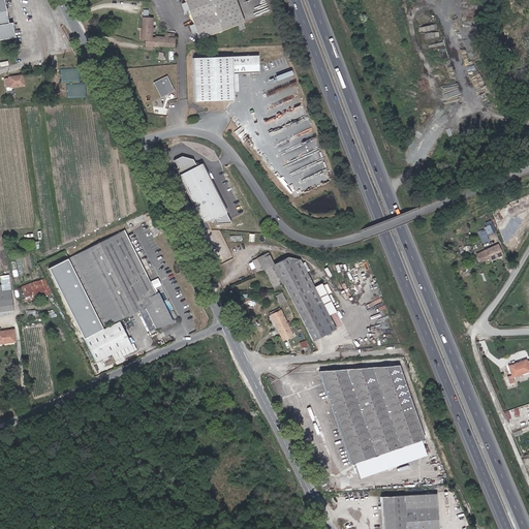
[(8,23),(3,0),(0,0),(0,39),(14,37),(11,22),(8,23)]
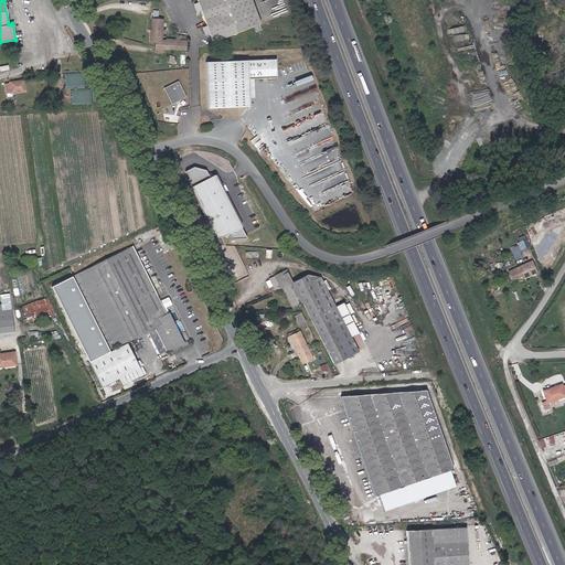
[(251,0),(196,0),(212,42),(259,24),(251,0)]
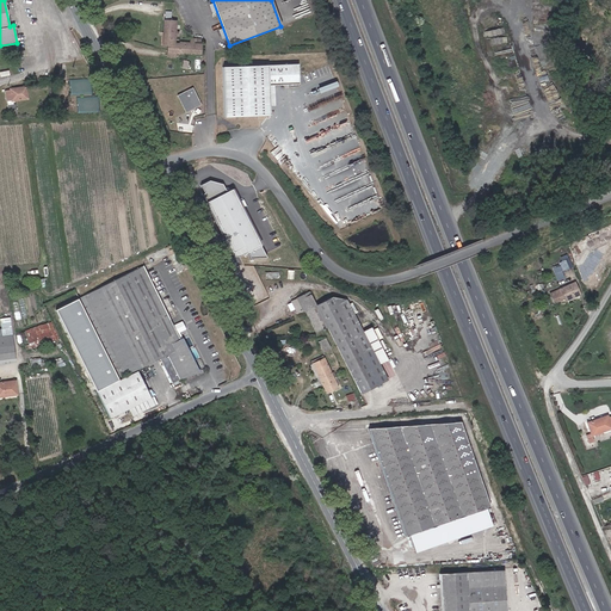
[(174,43),(176,22),(165,20),(164,32),(165,34),(165,44),(168,45),(168,51),(183,53),(199,54),(201,44),(199,44),(199,39),(191,39),(191,43),(180,42),(179,44),(174,43)]
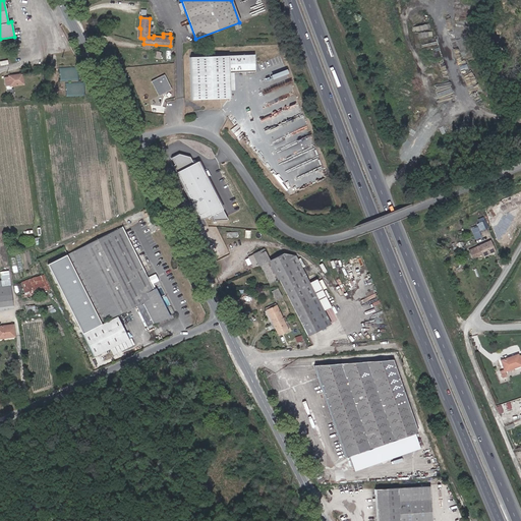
[(254,71),(254,55),(189,57),(191,100),(230,98),(229,72),(254,71)]
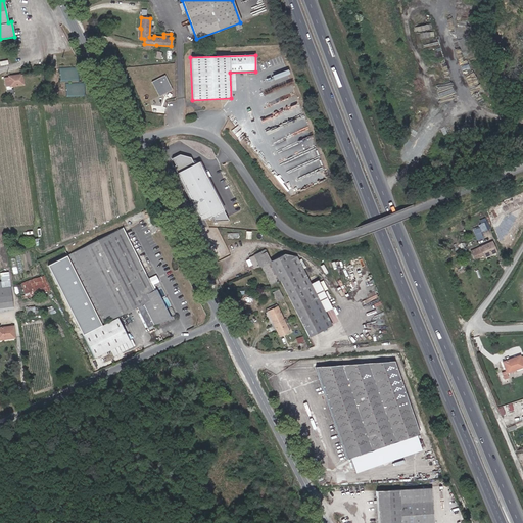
[(60,72),(61,80),(75,80),(75,73),(72,73),(72,69),(68,69),(68,72),(60,72)]
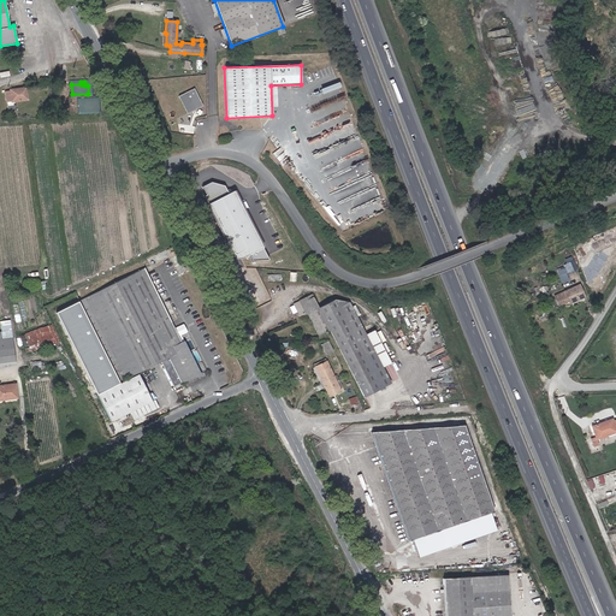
[(27,94),(27,88),(10,90),(10,92),(6,92),(7,101),(12,100),(12,101),(13,101),(27,100),(25,94),(27,94)]
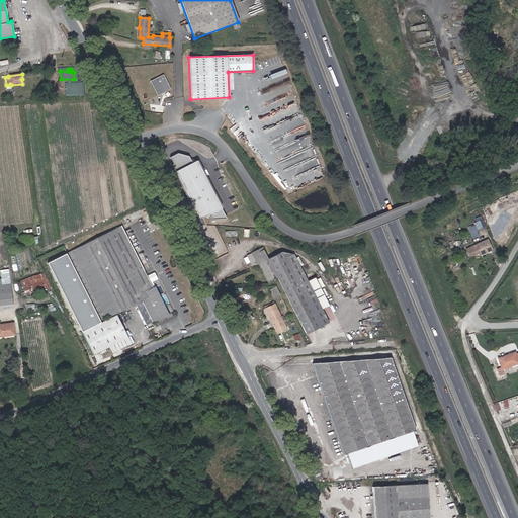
[(170,89),(163,75),(151,81),(158,95),(170,89)]
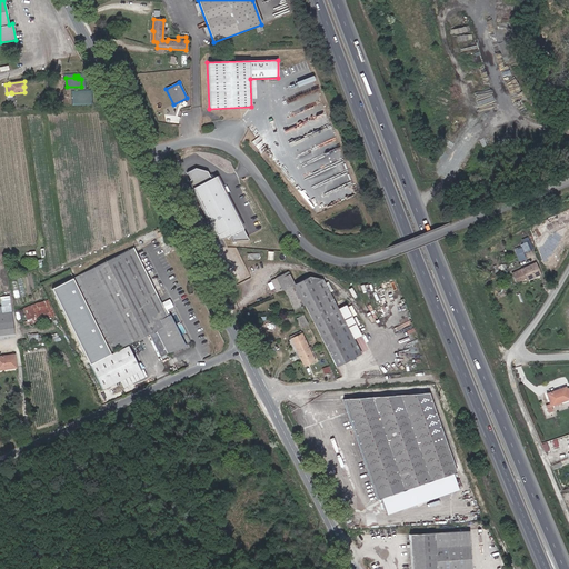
[(196,168),(187,172),(220,237),(229,231),(233,240),(248,240),(216,175),(210,177),(208,171),(196,168)]
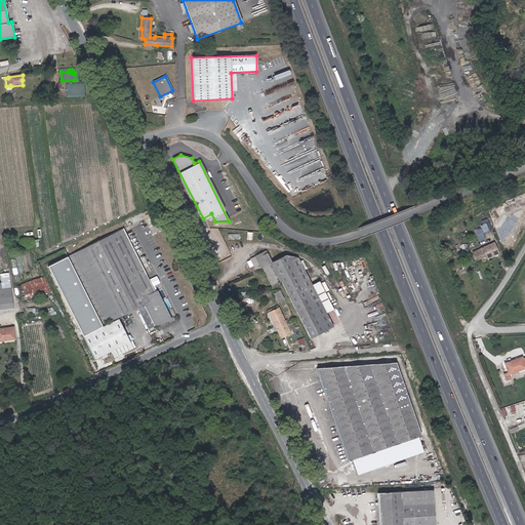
[(508,216),(502,207),(495,210),(500,220),(508,216)]
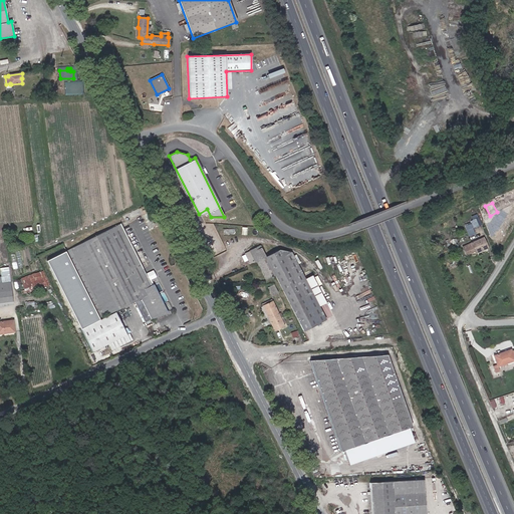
[(146,274),(120,224),(70,249),(104,316),(141,298),(152,320),(168,312),(154,284),(152,285),(149,280),(146,274)]
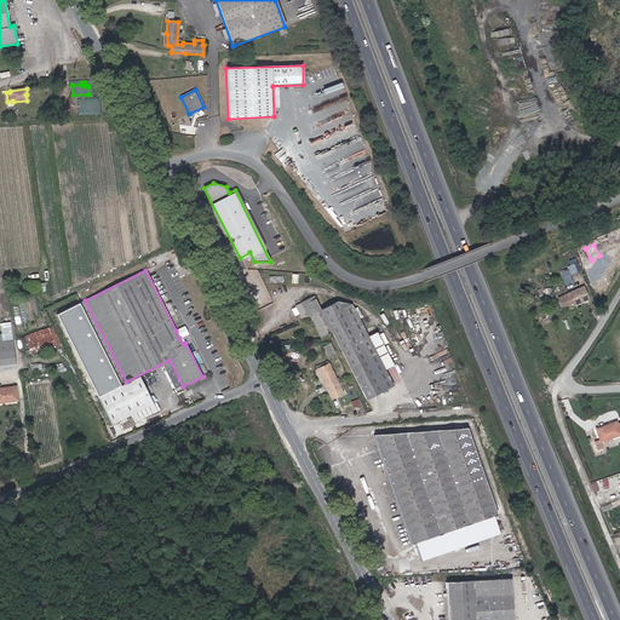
[(589,298),(583,287),(558,298),(562,308),(572,303),(573,305),(589,298)]
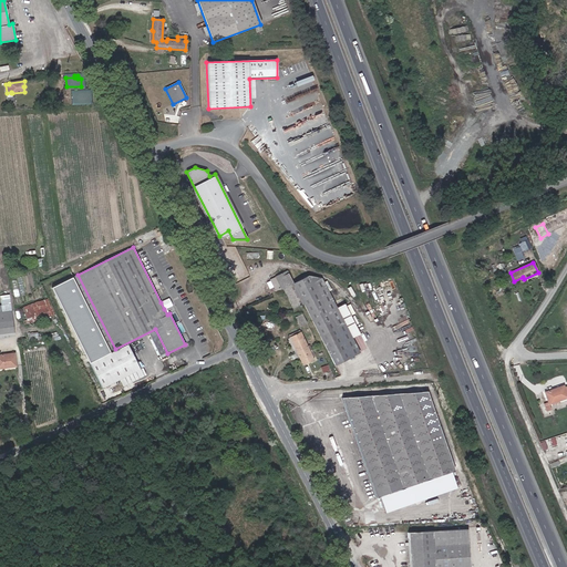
[(303,303),(294,284),(287,270),(275,277),(281,289),(282,289),(292,308),(303,303)]
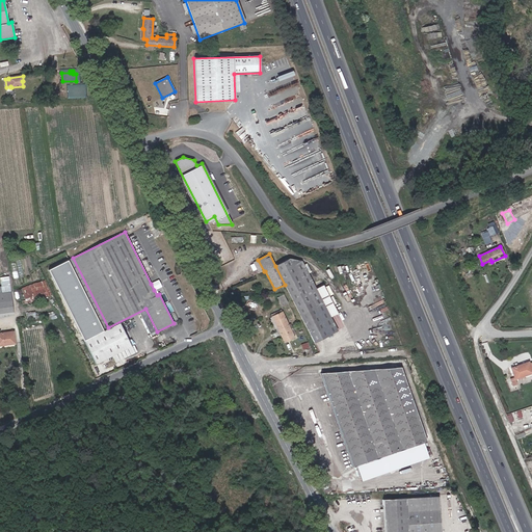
[(108,327),(73,258),(69,260),(69,261),(104,329),(108,327)]
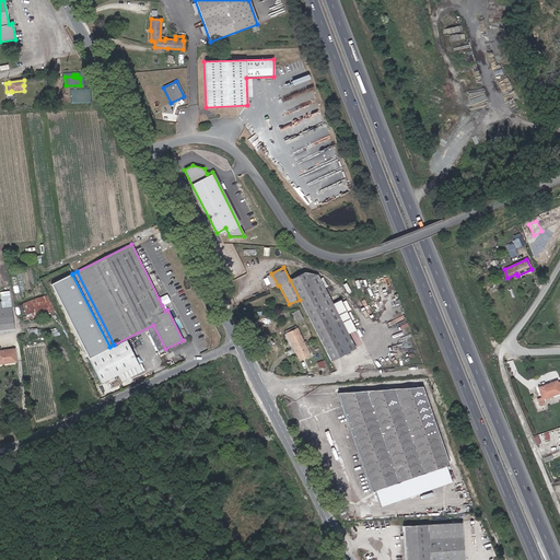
[(356,329),(340,300),(333,304),(317,275),(304,272),(290,280),(300,300),(330,361),(354,348),(348,334),(356,329)]
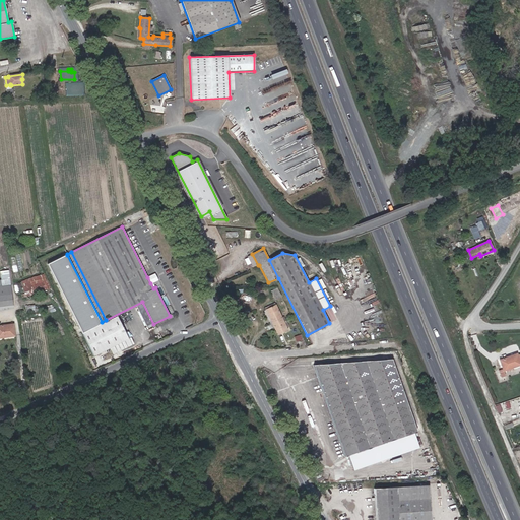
[(258,265),(252,254),(248,256),(254,268),(258,265)]
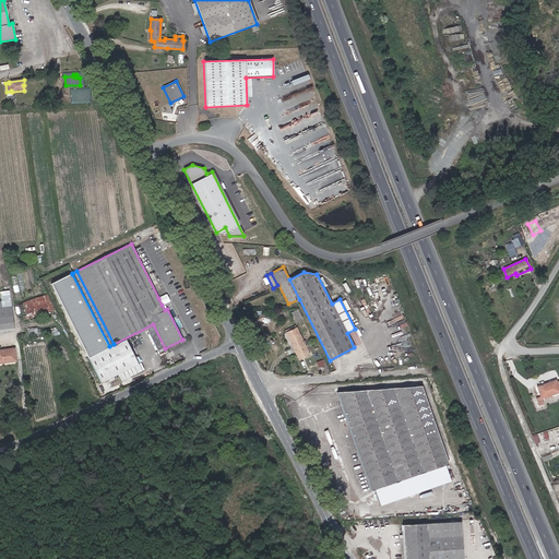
[(72,274),(52,284),(90,357),(109,347),(109,346),(72,274)]
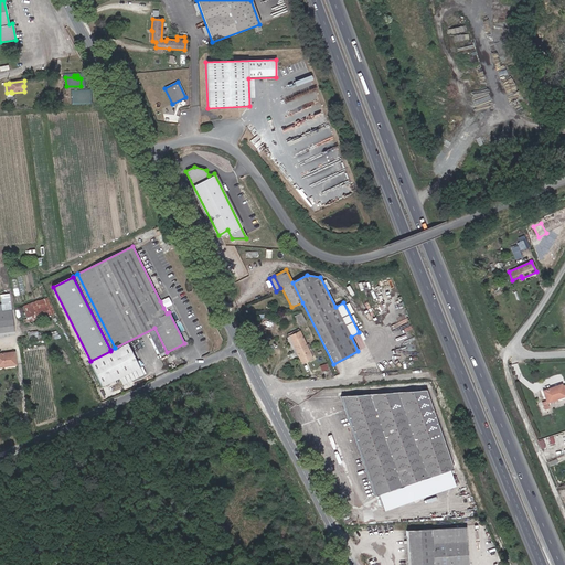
[(172,305),(169,297),(160,301),(163,308),(166,307),(172,305)]
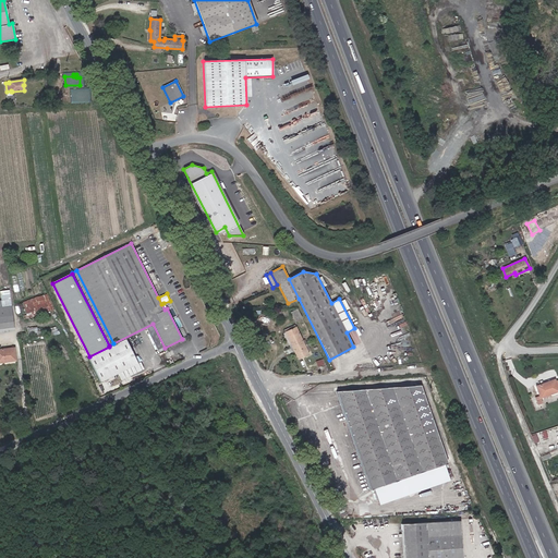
[(48,302),(47,295),(43,296),(47,311),(51,310),(50,302),(48,302)]
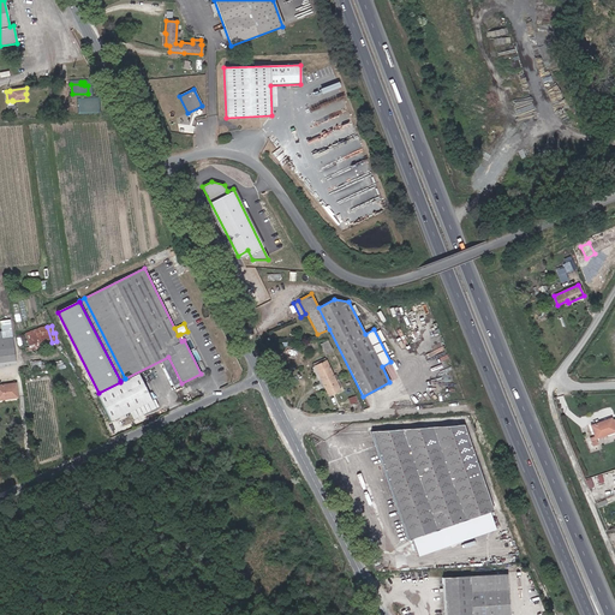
[(47,327),(41,328),(37,329),(31,332),(27,334),(31,348),(37,347),(40,346),(47,344),(47,345),(52,344),(52,342),(47,327)]
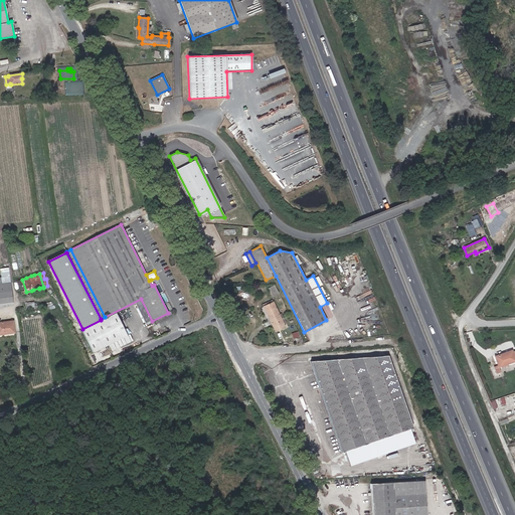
[(0,303),(13,302),(10,282),(0,283),(0,303)]
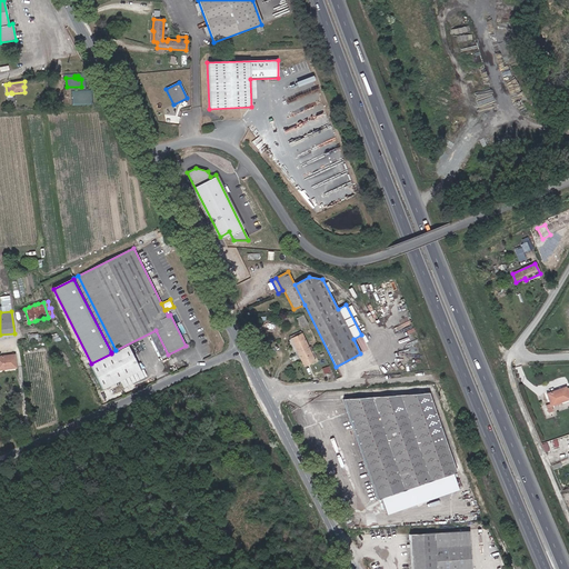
[(308,325),(303,316),(297,319),(301,328),(308,325)]
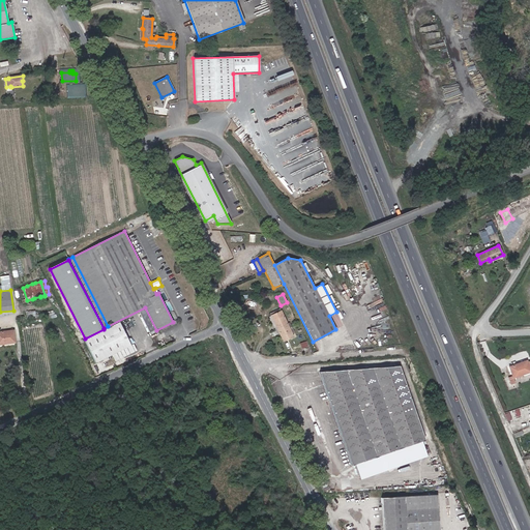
[(145,307),(139,311),(149,332),(155,329),(145,307)]
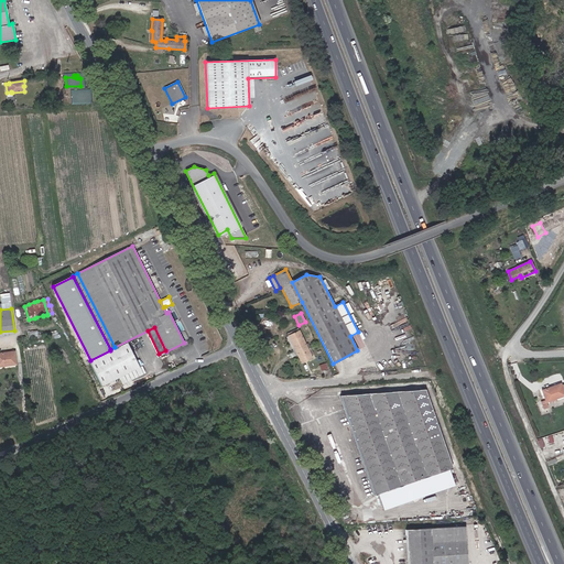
[(307,348),(299,328),(294,331),(295,332),(289,335),(297,355),(301,362),(312,358),(307,348)]
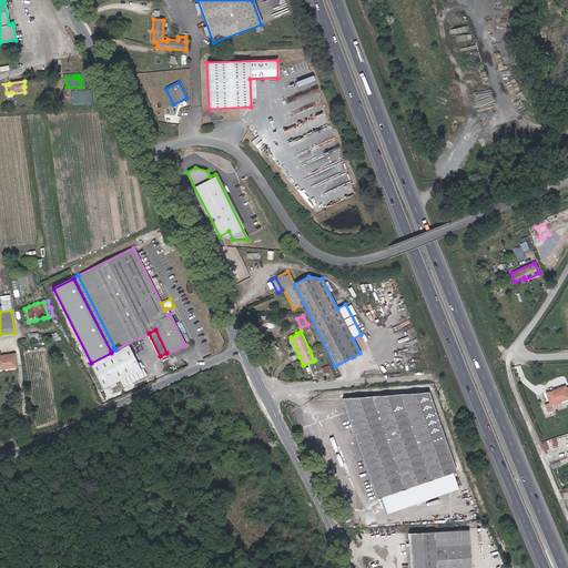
[(101,389),(140,369),(128,345),(111,353),(91,363),(89,364),(101,389)]
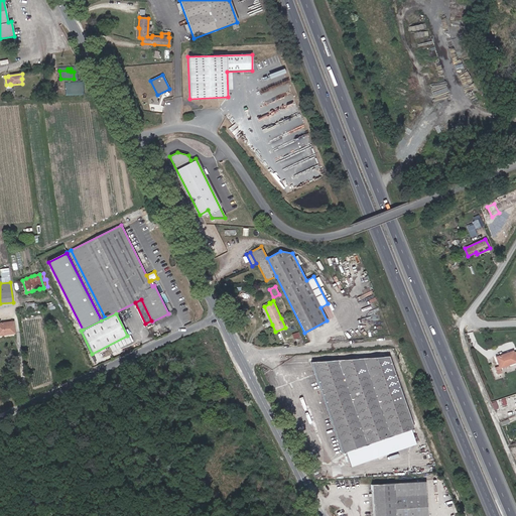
[(0,335),(15,334),(13,321),(0,323),(0,335)]
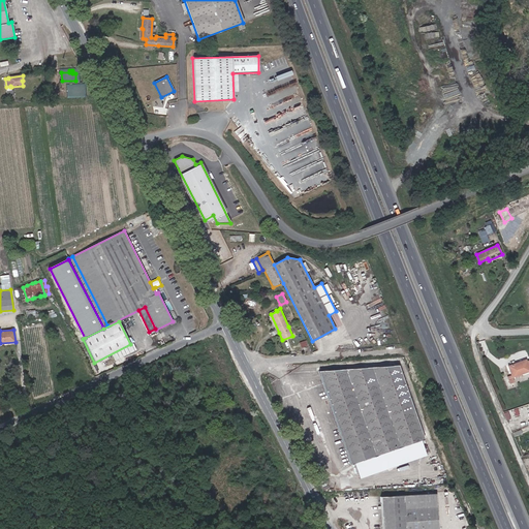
[(528,370),(528,361),(526,362),(526,360),(508,366),(511,376),(521,373),(521,374),(528,370)]
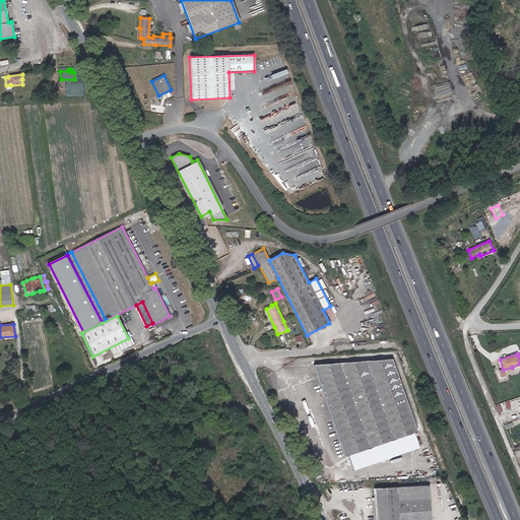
[(413,415),(394,360),(316,366),(347,457),(419,433),(414,417),(413,417),(411,414),(412,414),(412,415),(413,415)]
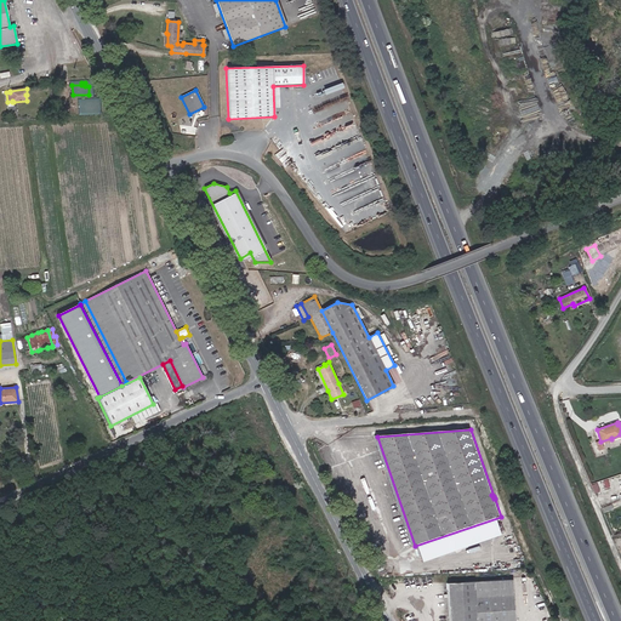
[(514,620),(512,576),(507,576),(507,580),(503,580),(497,580),(446,584),(449,620),(514,620)]
